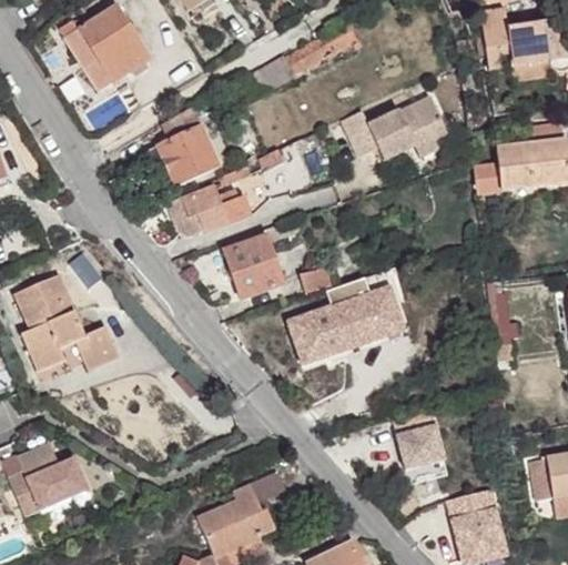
[(186,9),(200,0),(189,0),(183,3),(186,9)]
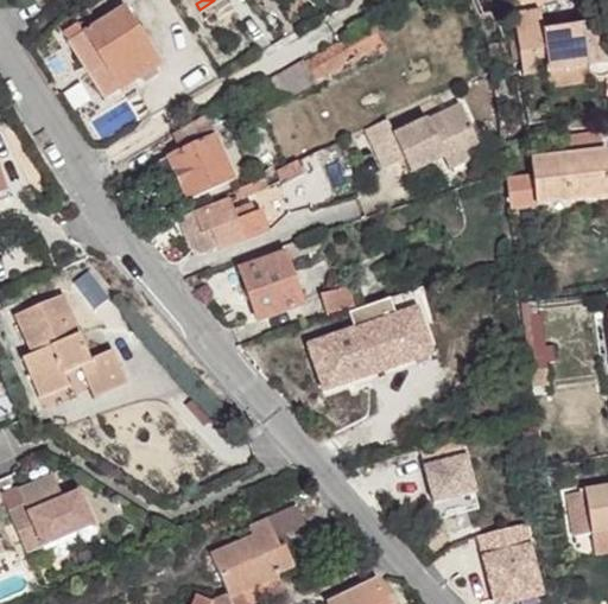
[(159,61),(124,4),(68,38),(78,57),(94,46),(103,62),(88,72),(105,97),(159,61)]
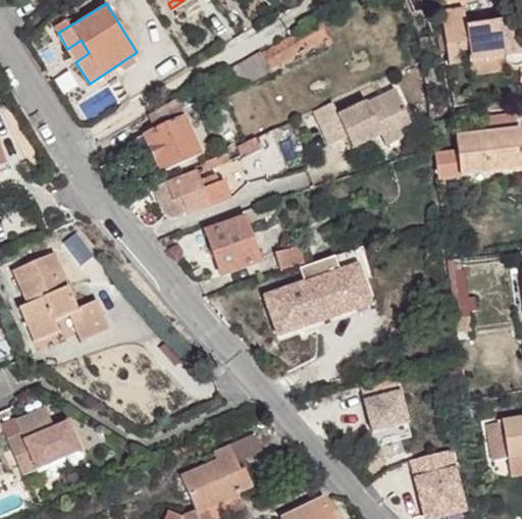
[(439,9),(449,63),(468,60),(504,55),(505,60),(507,62),(510,64),(512,64),(514,65),(516,65),(519,64),(521,61),(521,22),(521,15),(466,23),(464,6),(439,9)]
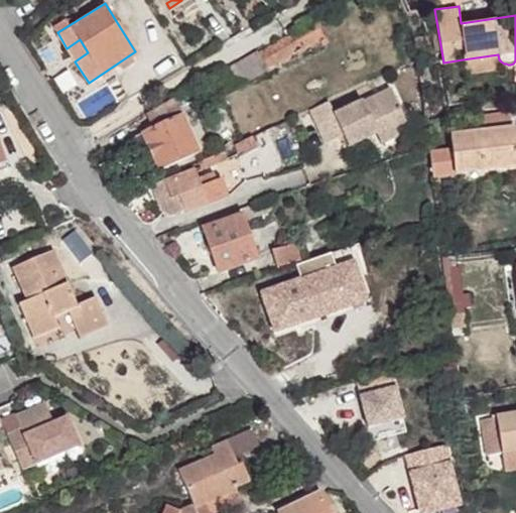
[(258,50),(265,66),(324,33),(314,17),(258,50)]
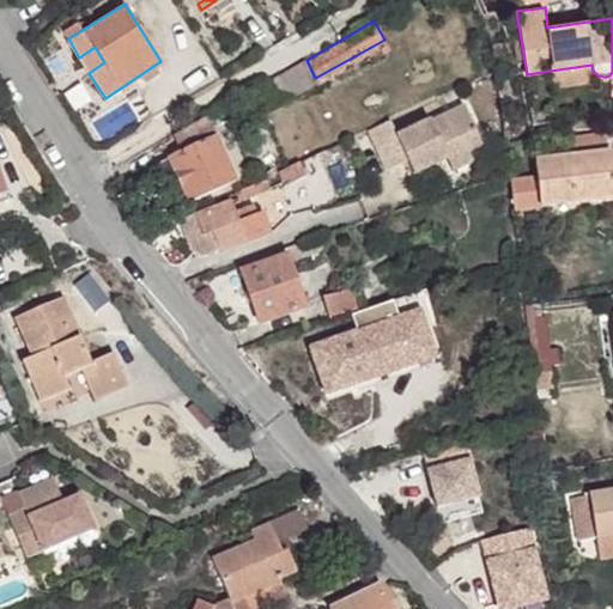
[(95,47),(79,58),(89,73),(104,62),(95,47)]
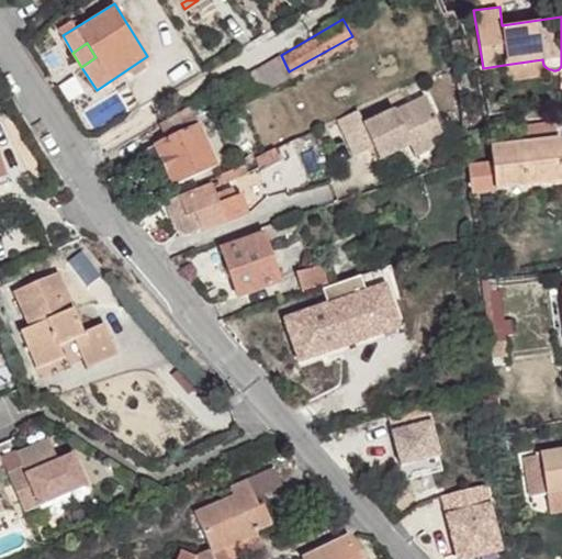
[(237,77),(246,94),(289,71),(280,53),(237,77)]
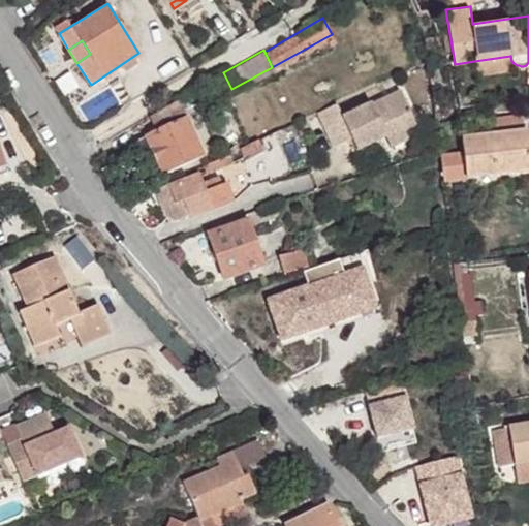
[(474,61),(476,75),(523,69),(523,66),(521,66),(519,65),(517,65),(514,63),(511,61),(510,56),(474,61)]
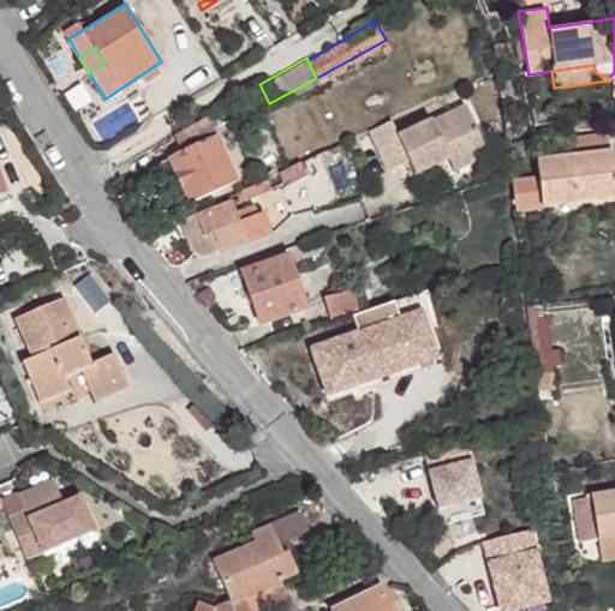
[(370,129),(388,168),(408,159),(415,171),(447,155),(483,139),(466,102),(399,133),(392,118),(370,129)]
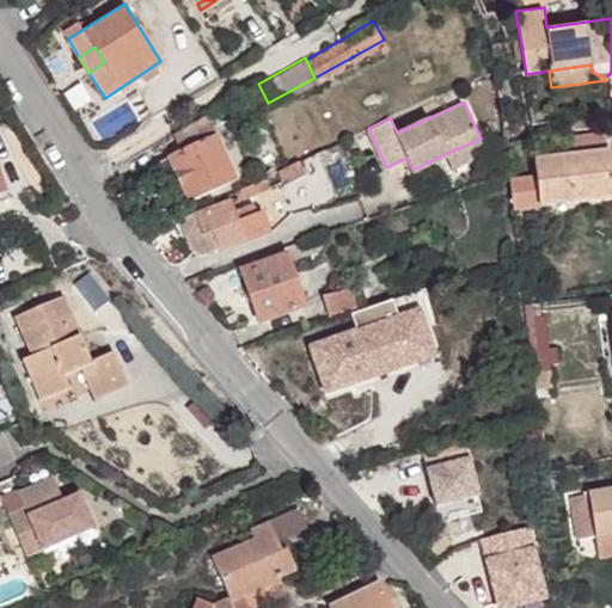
[(173,133),(182,147),(214,133),(206,115),(173,133)]
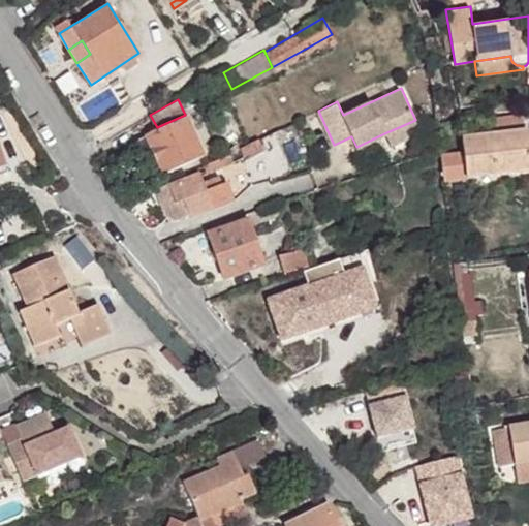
[(524,128),(522,112),(492,115),(494,132),(524,128)]
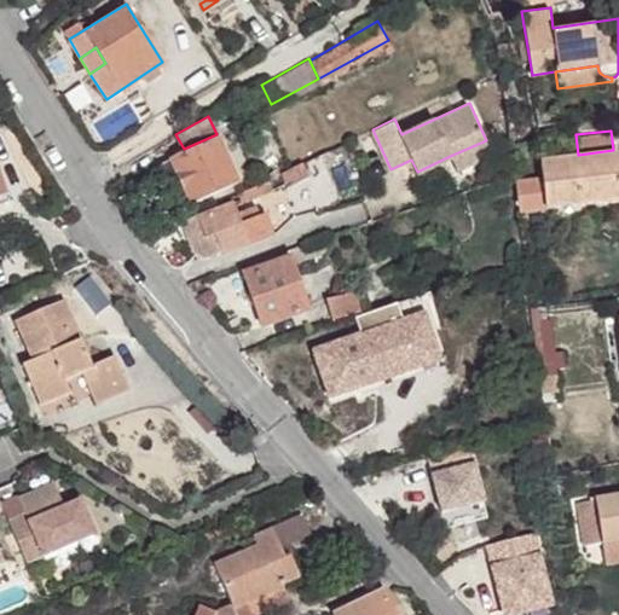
[(184,149),(169,156),(171,157),(191,202),(238,179),(218,133),(217,134),(184,149)]
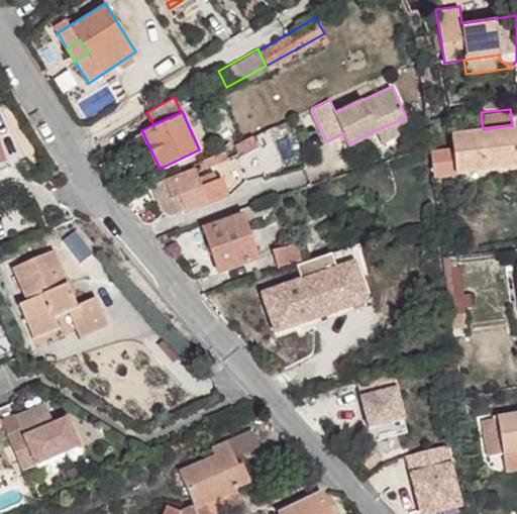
[(382,141),(411,127),(406,117),(376,130),(382,141)]
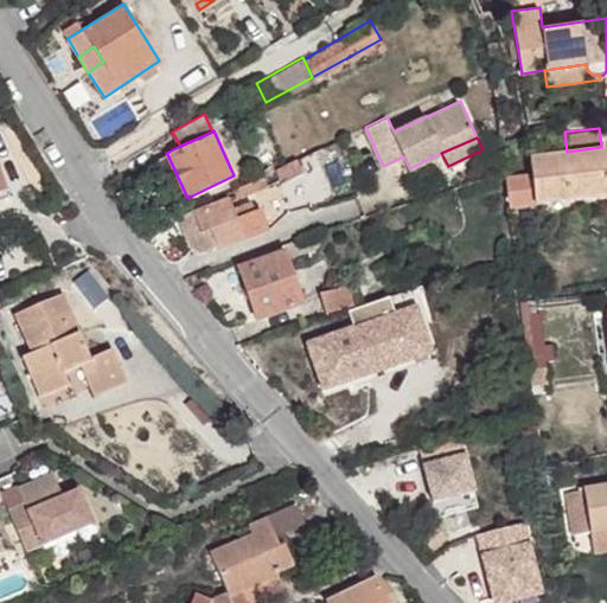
[(526,147),(525,138),(500,141),(500,151),(526,147)]
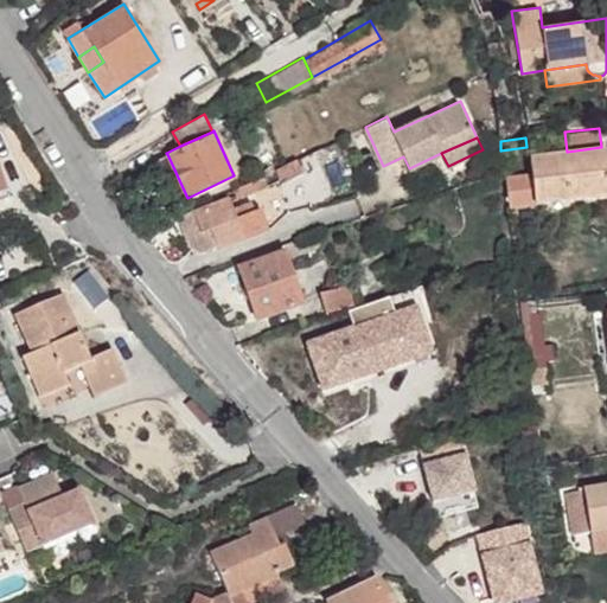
[(505,177),(510,205),(590,196),(588,183),(606,179),(606,170),(604,147),(601,147),(567,152),(531,156),(532,172),(505,177)]
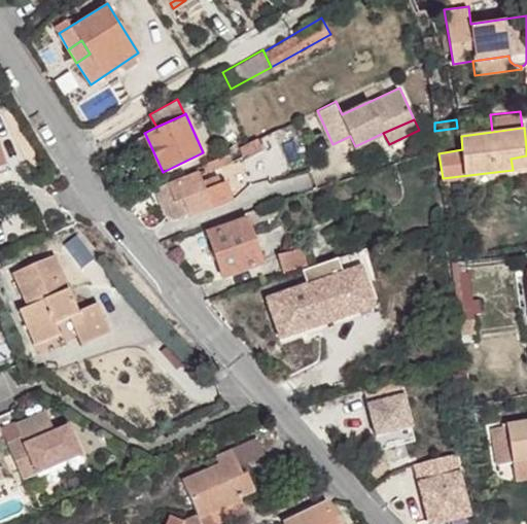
[(163,172),(145,134),(132,141),(148,178),(163,172)]
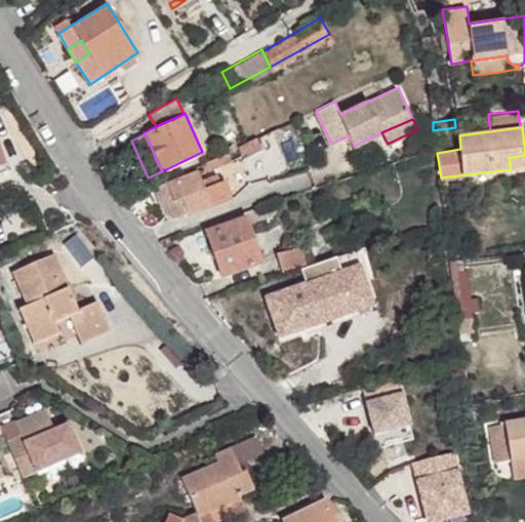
[(237,146),(240,154),(247,151),(248,154),(261,147),(256,136),(237,146)]
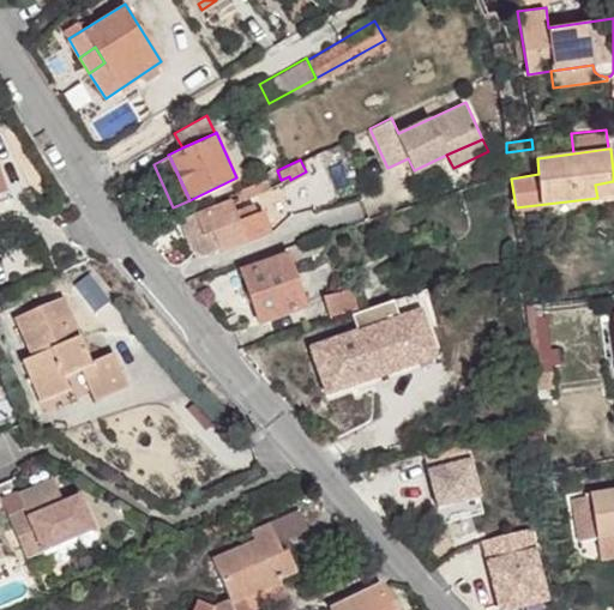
[(0,200),(10,197),(0,169),(0,200)]
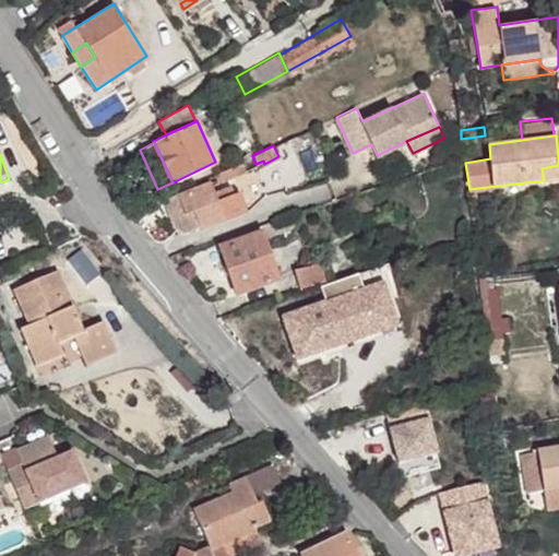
[(233,165),(236,174),(246,170),(242,162),(233,165)]
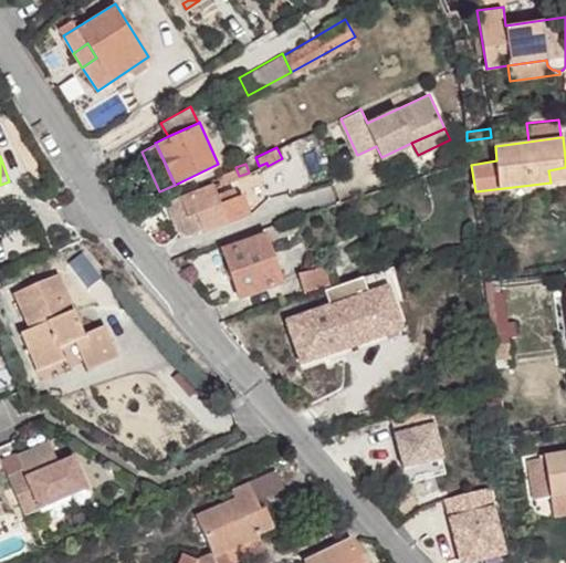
[(220,184),(239,176),(236,167),(217,176),(220,184)]
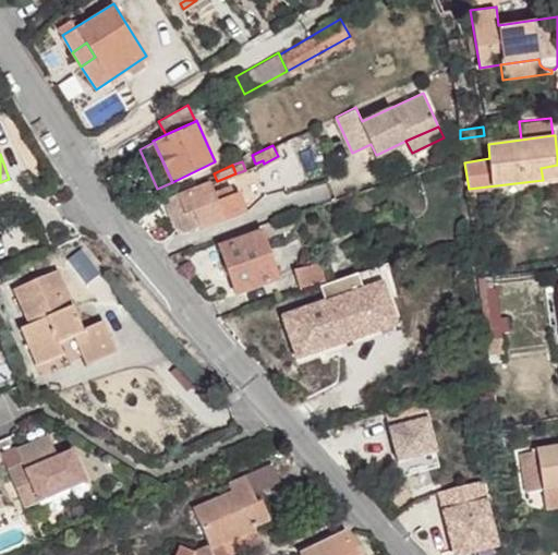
[(557,177),(557,165),(541,168),(543,180),(557,177)]
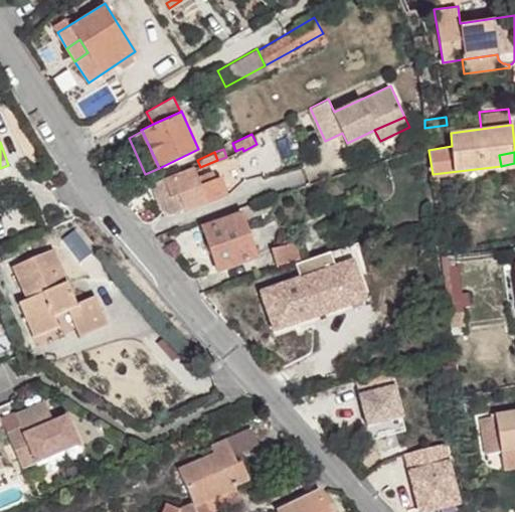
[(185,211),(227,194),(220,176),(216,177),(213,170),(198,176),(194,166),(163,178),(163,177),(150,182),(159,208),(170,213),(184,208),(185,211)]
